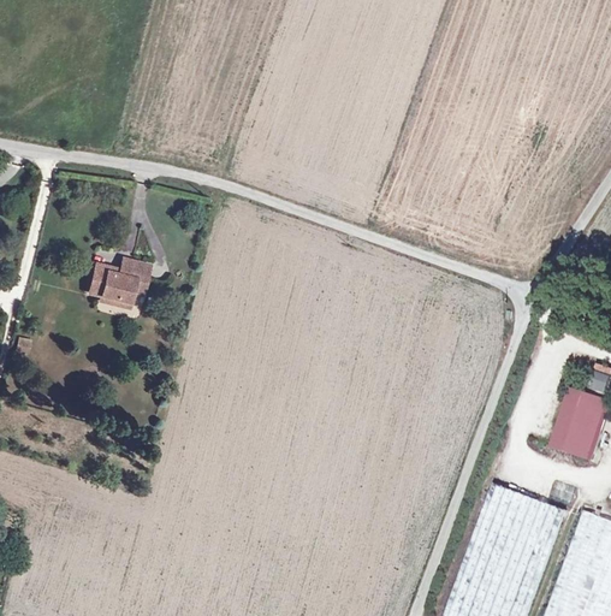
[(114,268),(105,266),(104,271),(122,276),(126,260),(117,258),(114,268)]
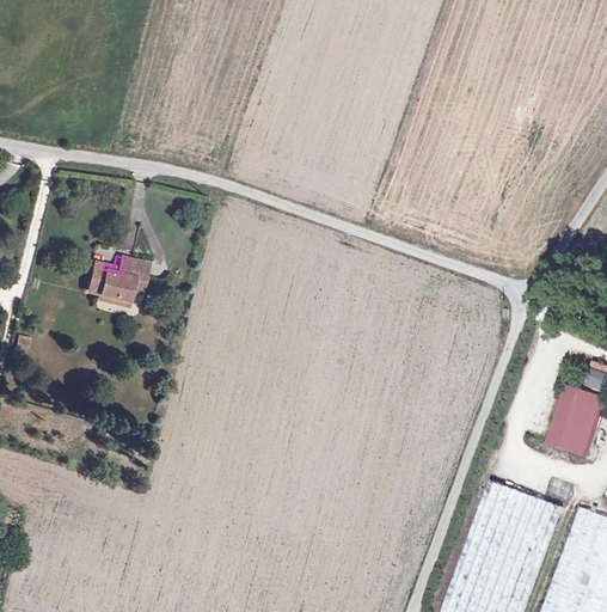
[(97,297),(114,301),(115,297),(126,299),(128,289),(135,291),(138,277),(126,275),(127,269),(139,273),(142,262),(126,258),(121,274),(103,269),(104,264),(92,262),(86,289),(97,293),(97,297)]
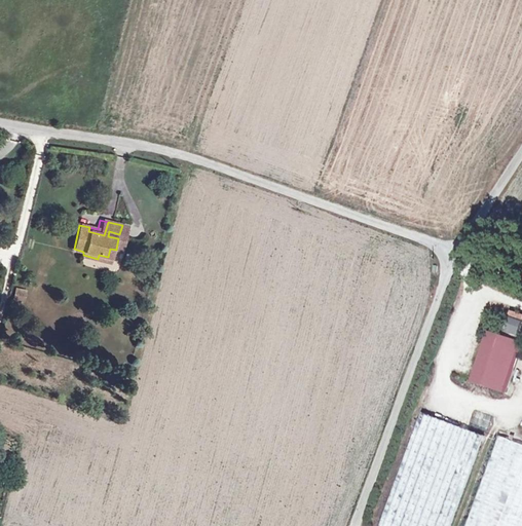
[(498,332),(514,335),(519,313),(504,310),(498,332)]
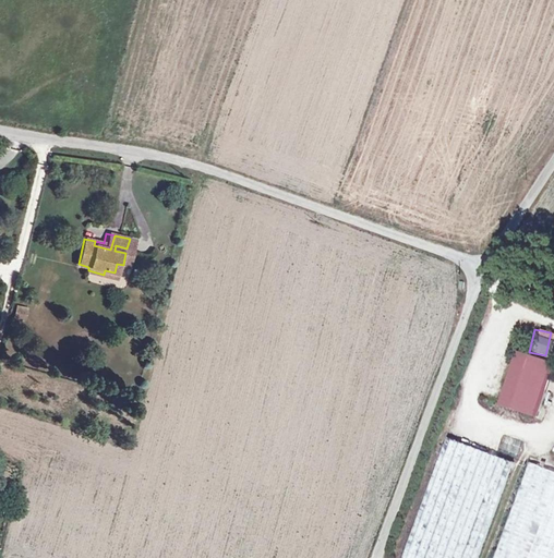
[(517,352),(501,403),(528,412),(544,361),(517,352)]
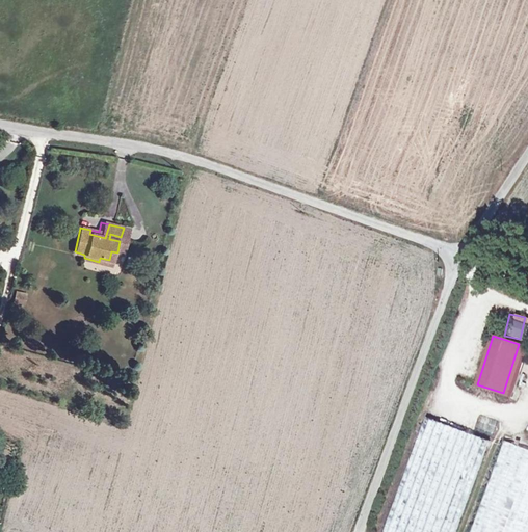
[(427,419),(384,531),(454,531),(490,441),(427,419)]
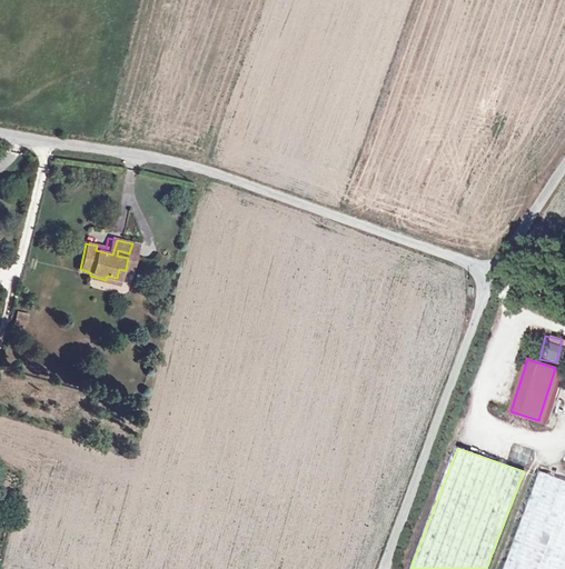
[(502,568),(564,568),(564,479),(539,470),(502,568)]
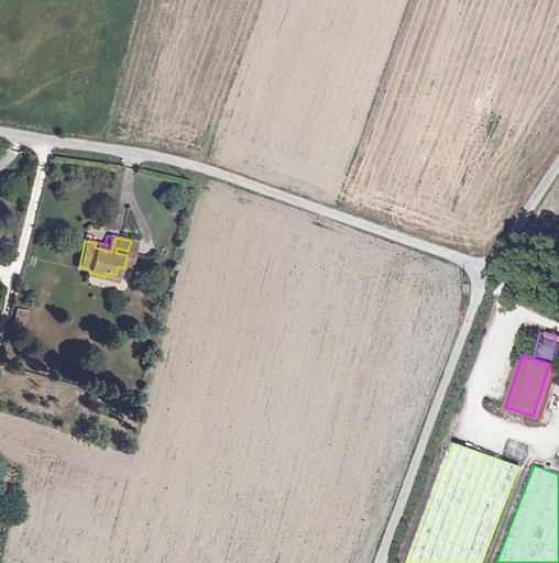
All buildings are outlined.
